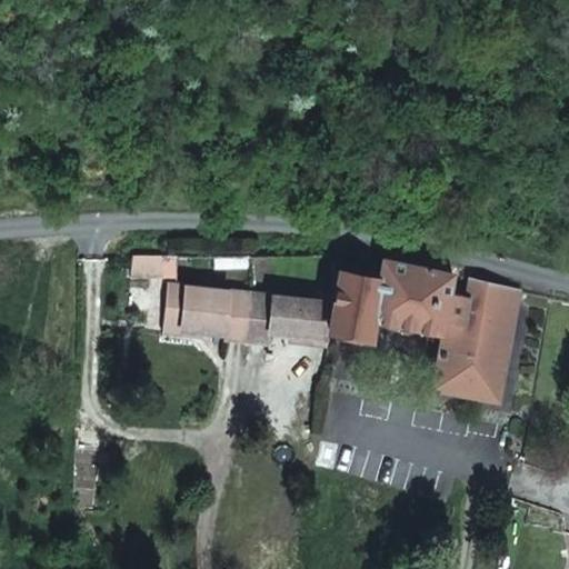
[(172,275),(172,253),(133,252),(130,275),(172,275)]
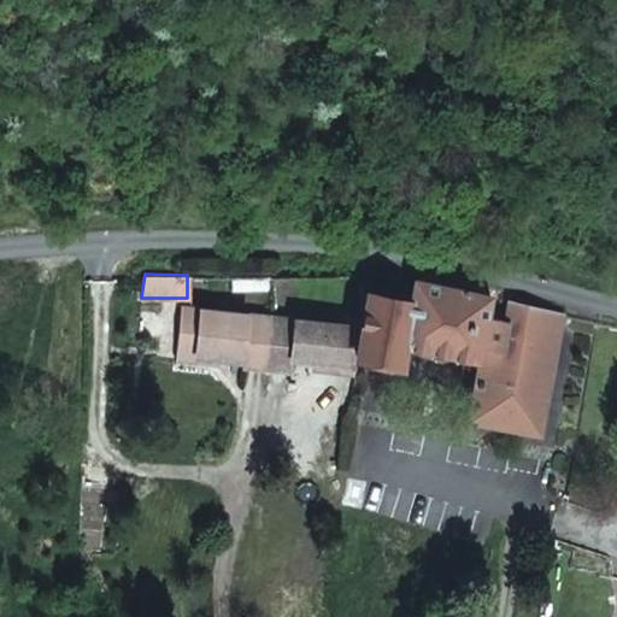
[(370,294),(364,324),(358,352),(400,362),(405,341),(477,358),(488,315),(493,295),(476,292),(417,280),(411,303),(370,294)]
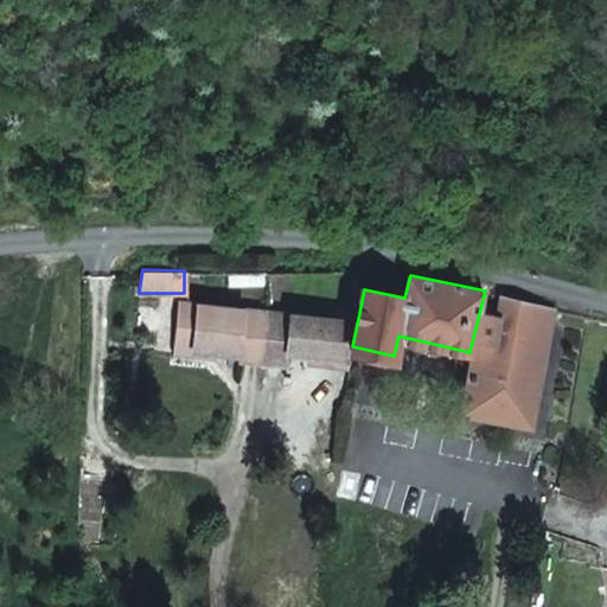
[(498,314),(480,310),(470,352),(457,409),(526,425),(554,307),(503,295),(498,314)]
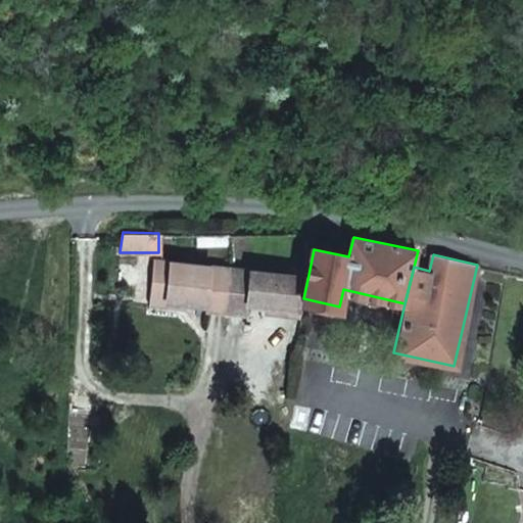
[(208,308),(223,310),(230,269),(154,262),(152,285),(170,287),(168,300),(208,304),(208,308)]
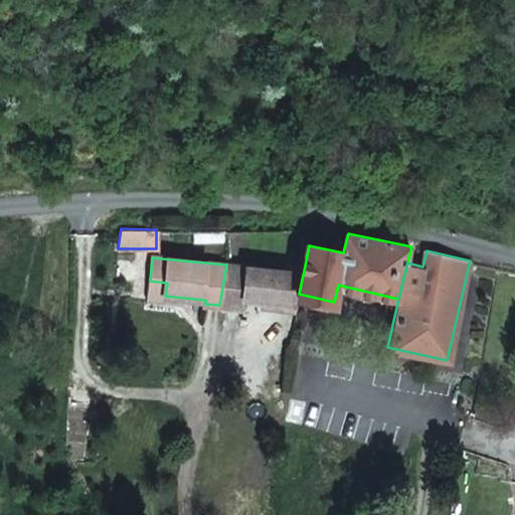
[(278,308),(296,310),(299,294),(304,271),(226,265),(219,305),(242,307),(243,297),(260,299),(278,301),(278,308)]
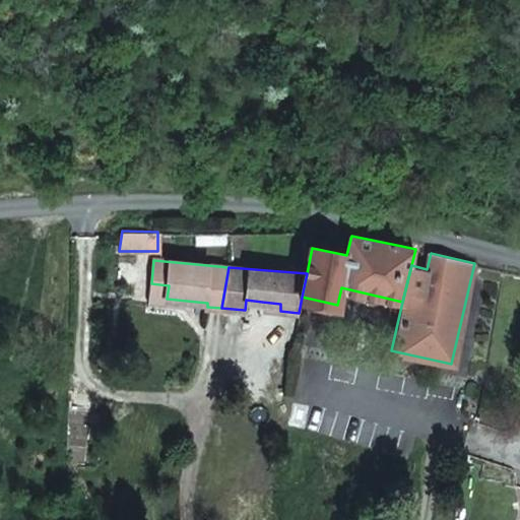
[(167,303),(167,299),(169,285),(151,283),(150,301),(167,303)]
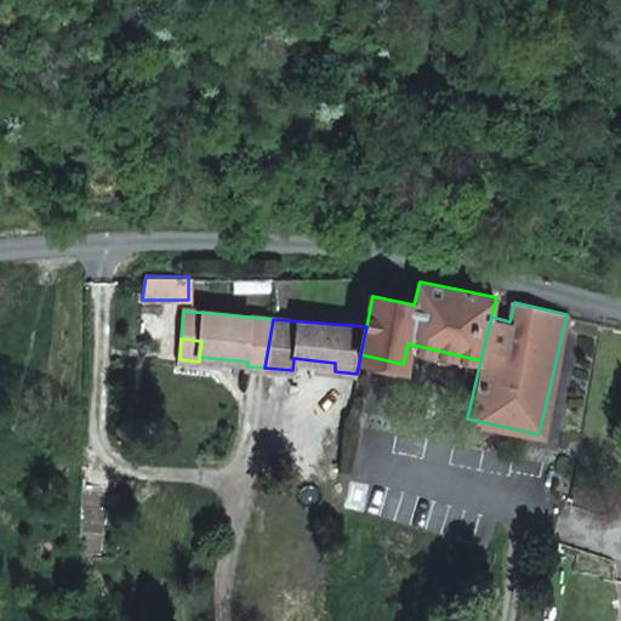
[(335,363),(313,360),(313,369),(335,371),(335,363)]
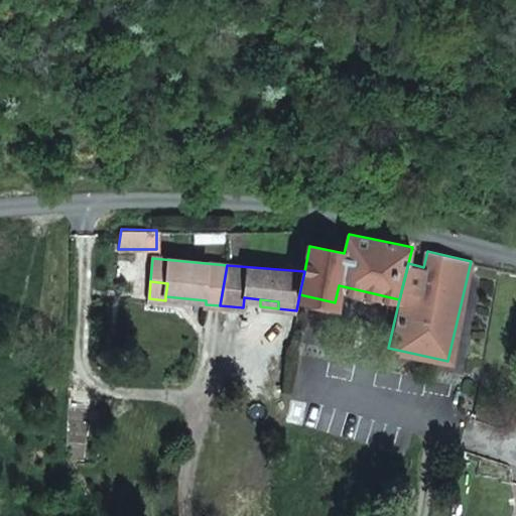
All buildings are outlined.
